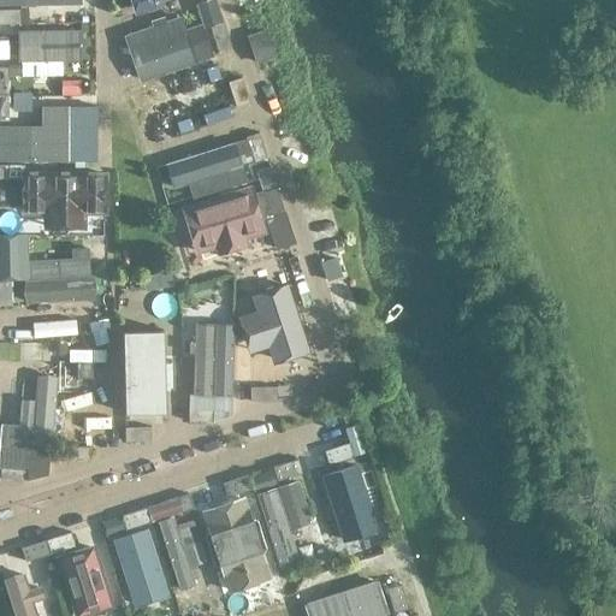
[(0,23),(19,24),(19,10),(0,9),(0,23)]
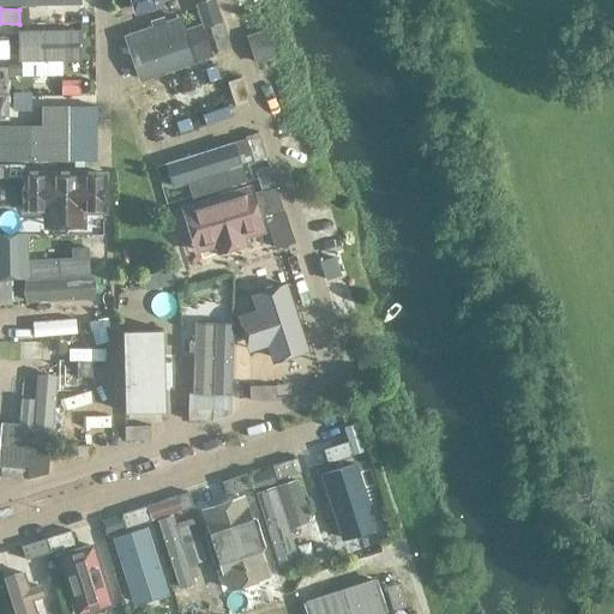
[(124,30),(142,79),(214,53),(202,20),(187,25),(181,10),(124,30)]
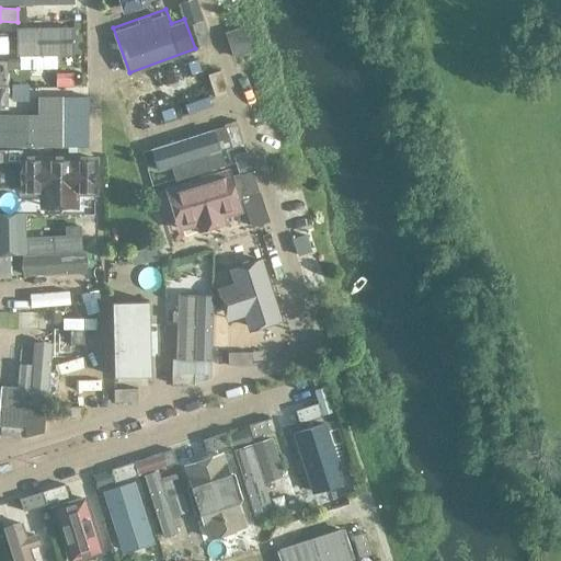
[(210,43),(203,20),(191,24),(197,47),(210,43)]
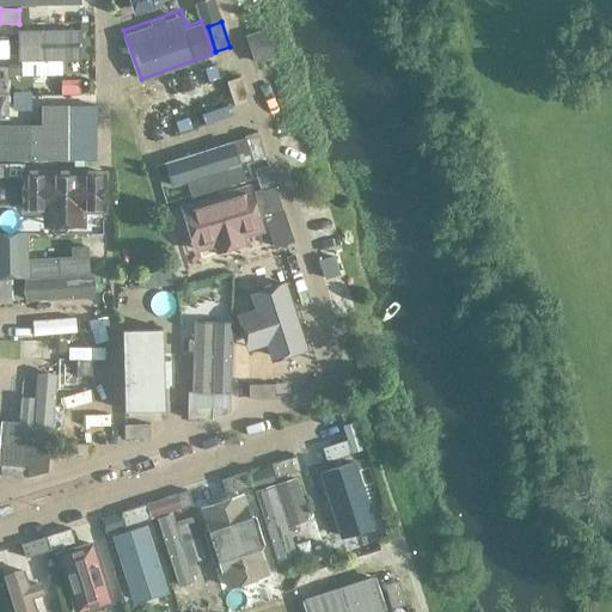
[(78,26),(16,26),(16,57),(20,57),(20,73),(59,73),(59,56),(78,56),(78,26)]
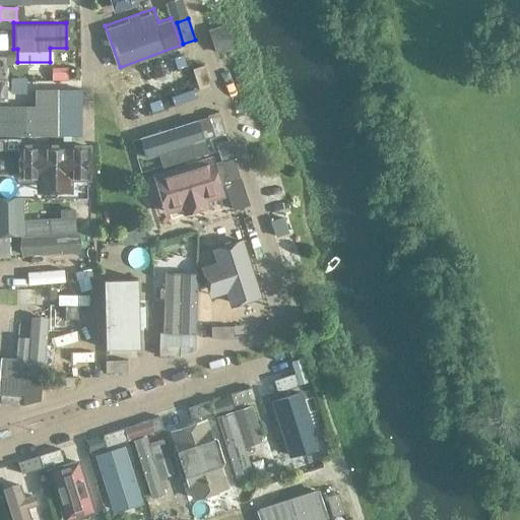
[(220,50),(232,45),(224,23),(212,28),(220,50)]
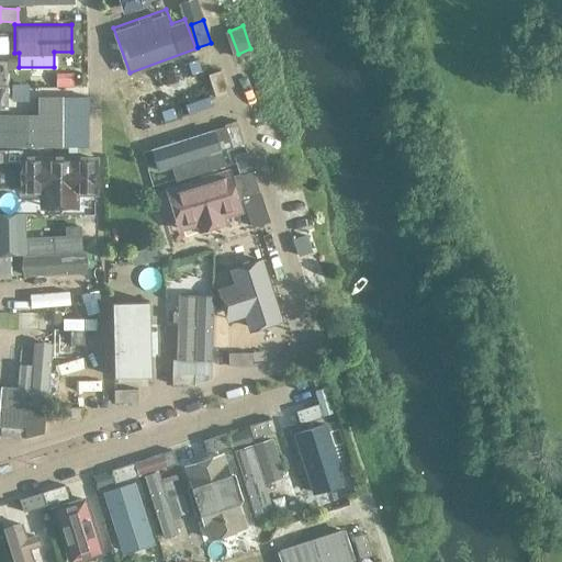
[(227,93),(220,70),(208,75),(214,98),(227,93)]
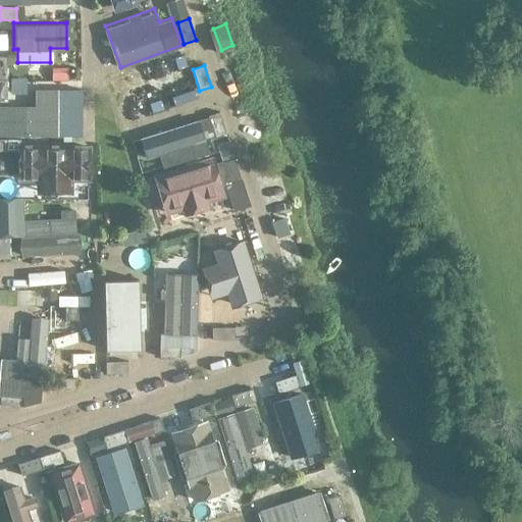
[(34,104),(0,103),(0,133),(82,135),(83,88),(34,87),(34,104)]
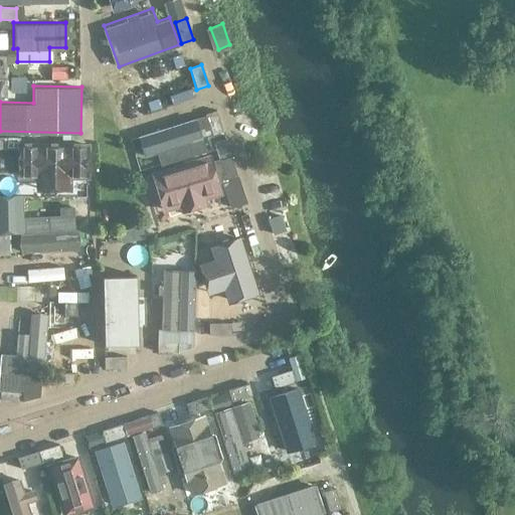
[(222,132),(216,111),(204,114),(211,135),(222,132)]
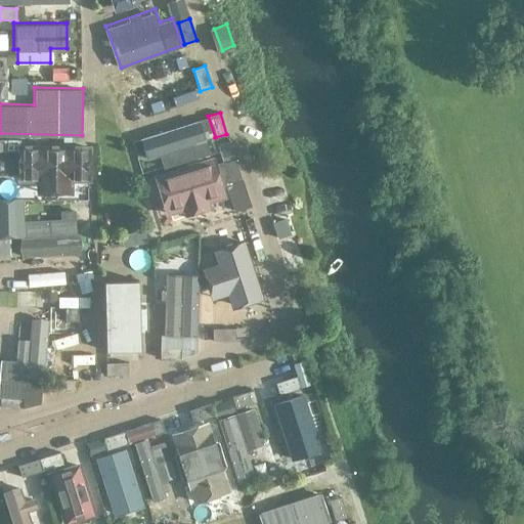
[(0,151),(17,151),(17,139),(0,139),(0,151)]
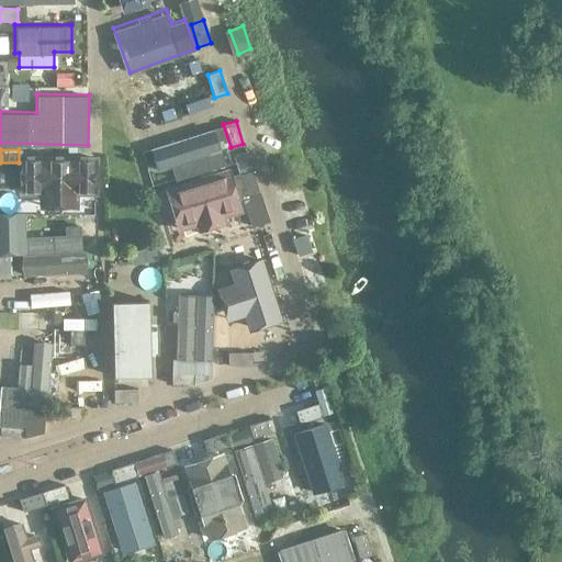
[(21,155),(21,192),(40,192),(40,208),(76,208),(76,192),(94,192),(94,156),(21,155)]
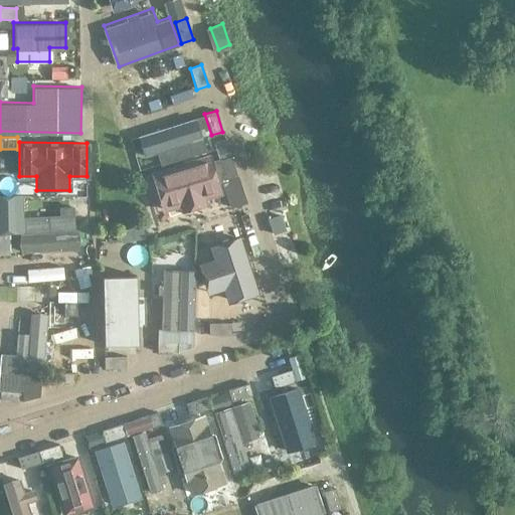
[(237,177),(230,156),(219,160),(226,181),(237,177)]
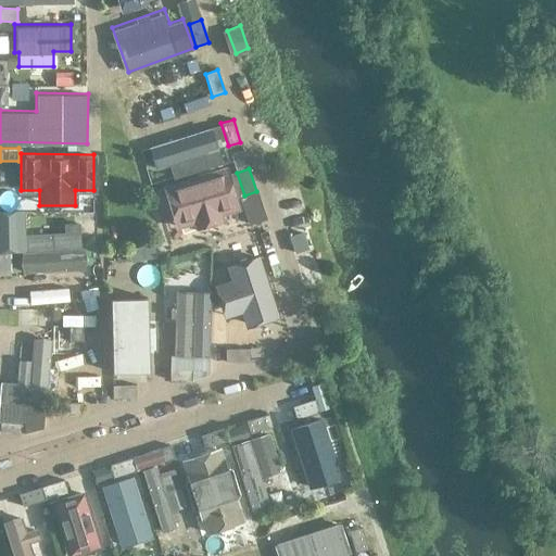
[(23,209),(0,209),(0,248),(21,248),(21,267),(83,265),(81,219),(61,219),(62,230),(24,231),(23,209)]
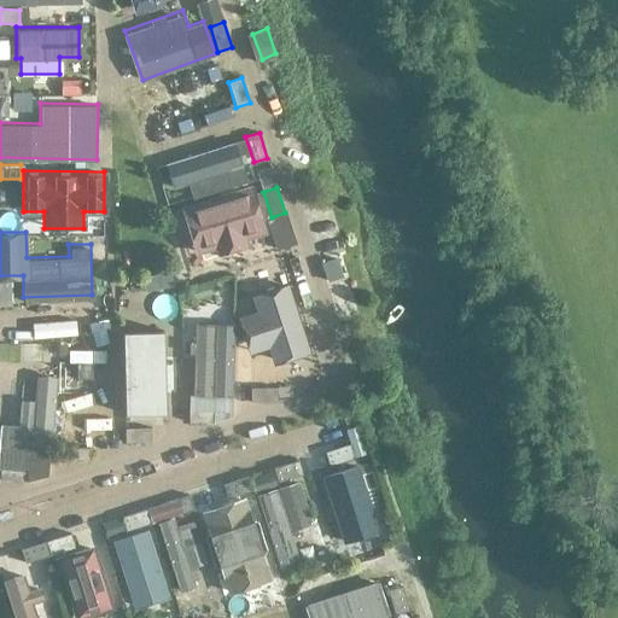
[(0,305),(11,307),(11,280),(0,279),(0,305)]
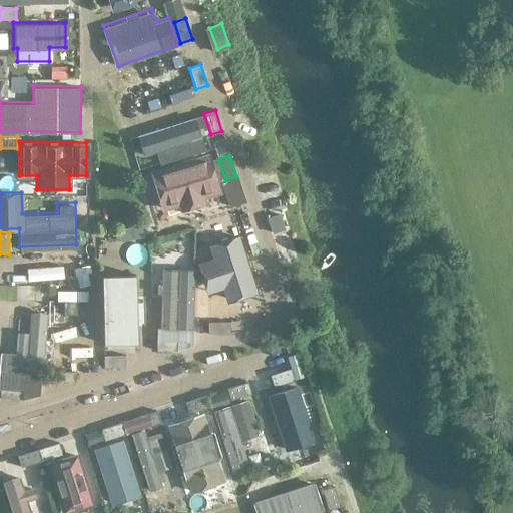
[(225,287),(228,300),(259,291),(242,234),(211,242),(215,255),(200,261),(209,291),(225,287)]
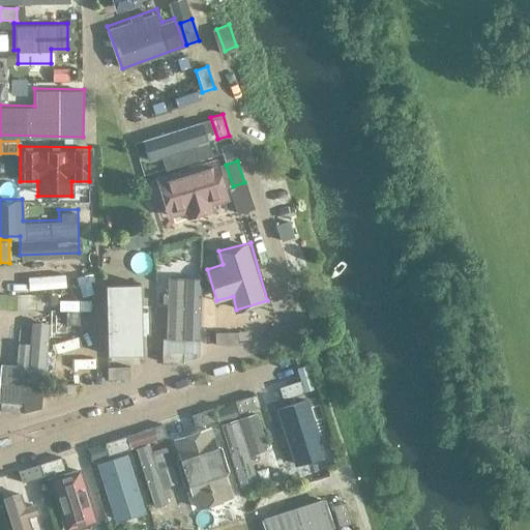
[(110,351),(143,351),(142,281),(109,282),(110,351)]
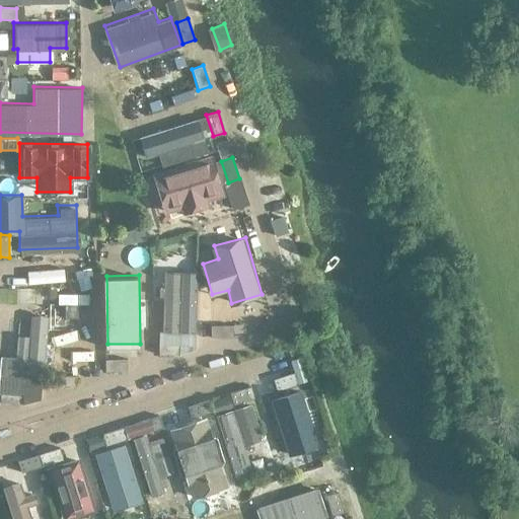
[(42,374),(47,314),(28,313),(26,337),(17,336),(15,357),(0,355),(0,390),(24,392),(25,373),(42,374)]
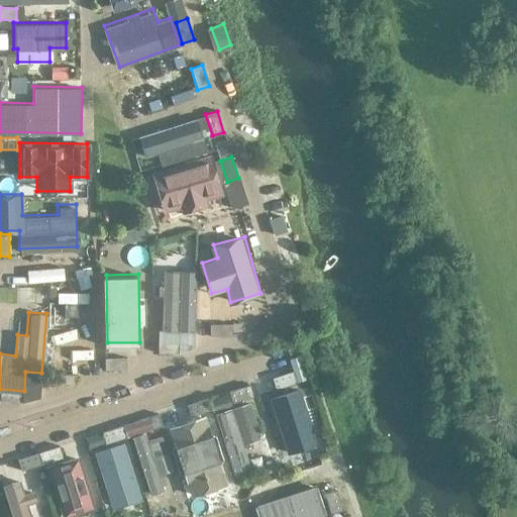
[(231,336),(231,324),(209,324),(209,336),(231,336)]
